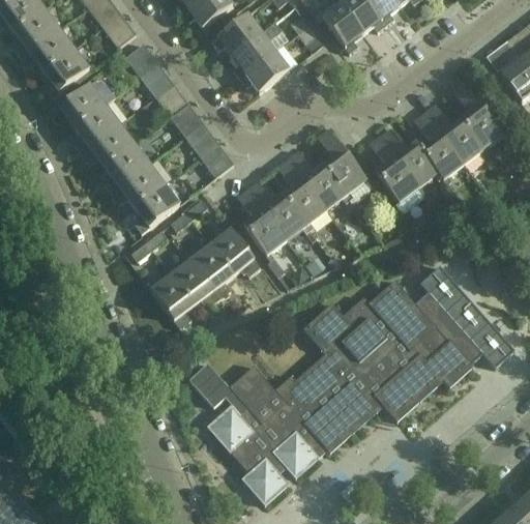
[(0,0),(0,11),(15,0),(0,0)]
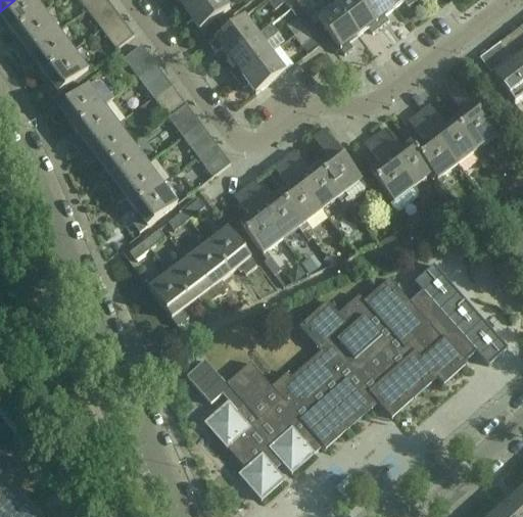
[(43,9),(36,0),(14,0),(0,11),(0,28),(7,22),(14,32),(43,9)]
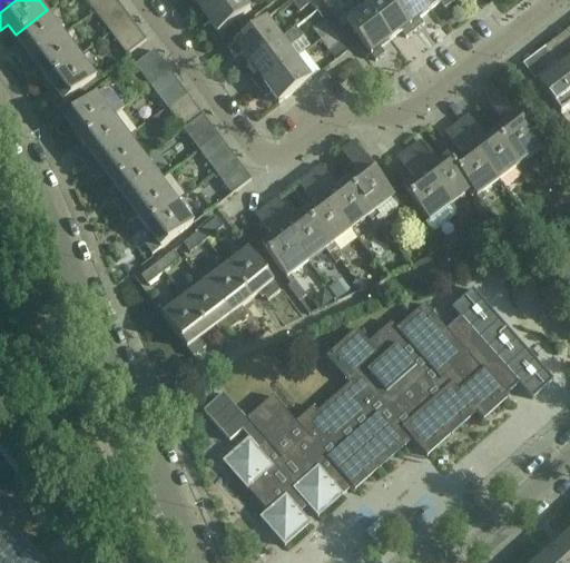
[(119,1),(118,0),(104,0),(94,8),(100,16),(119,1)]
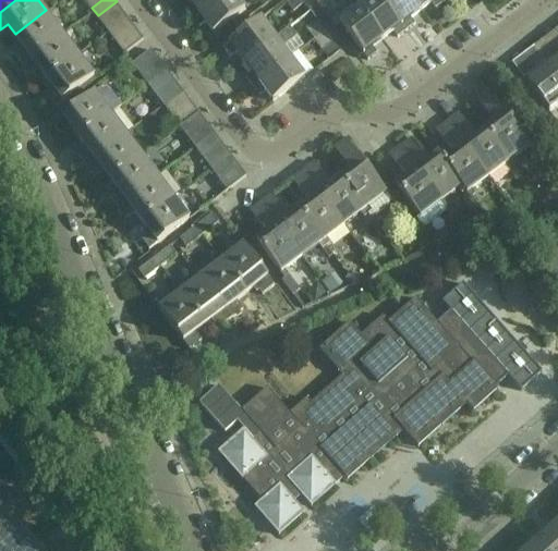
[(191,0),(192,1),(185,5),(192,14),(210,0),(191,0)]
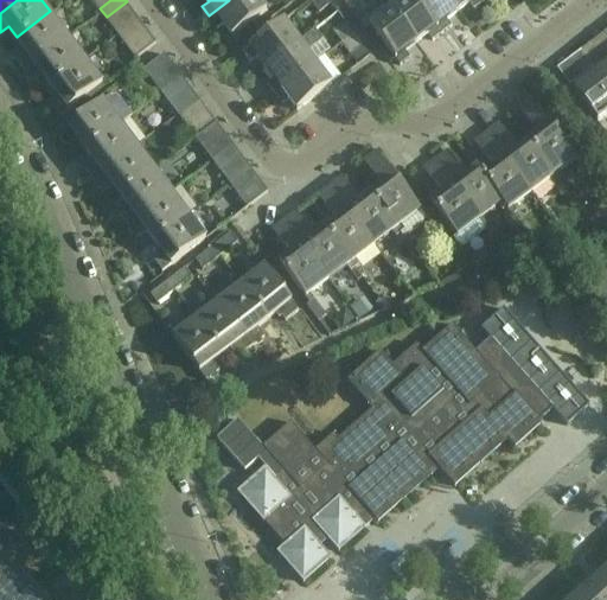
[(266,6),(261,0),(229,0),(209,16),(216,25),(223,20),(231,32),(266,6)]
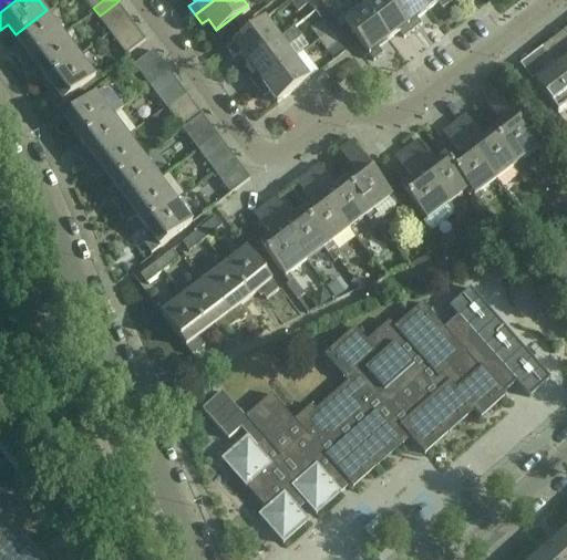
[(412,27),(392,0),(369,0),(364,3),(389,35),(399,28),(404,33),(412,27)]
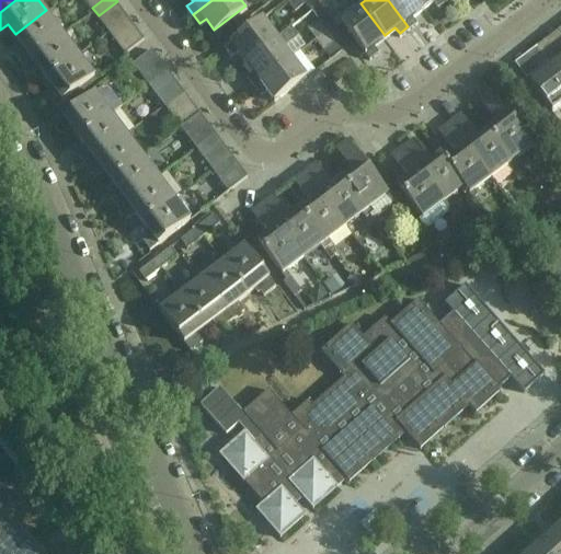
[(423,6),(419,0),(388,0),(408,26),(416,20),(412,14),(423,6)]
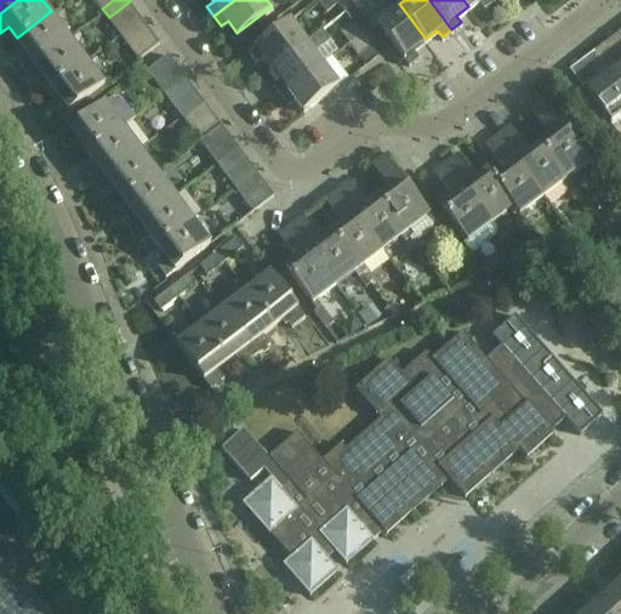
[(426,39),(399,4),(377,21),(409,62),(419,55),(414,47),(426,39)]
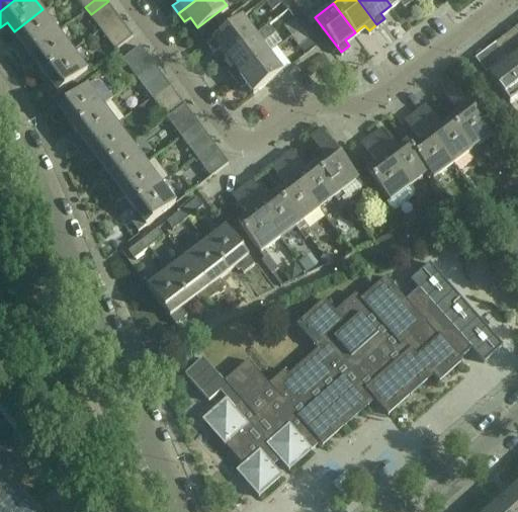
[(58,28),(42,9),(14,31),(20,40),(12,47),(20,57),(58,28)]
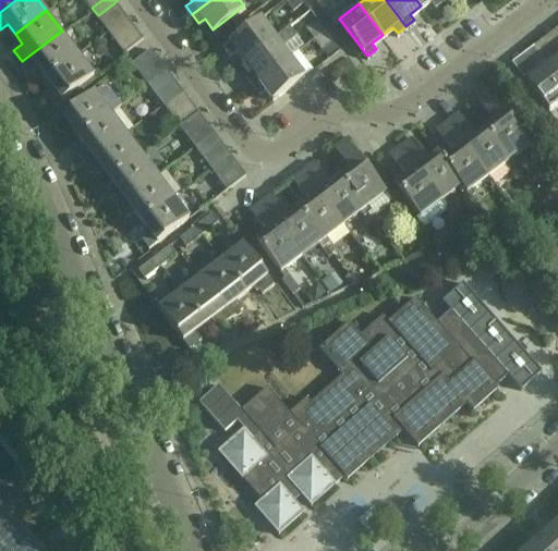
[(133,22),(126,14),(108,28),(113,36),(133,22)]
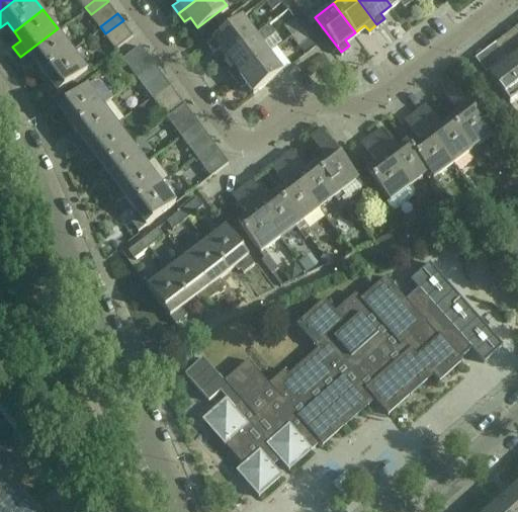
[(256,33),(242,14),(206,40),(213,49),(219,45),(227,56),(256,33)]
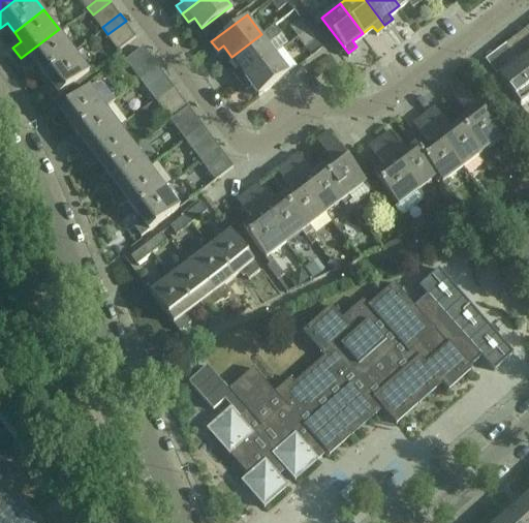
[(308,27),(301,17),(290,24),(298,34),(308,27)]
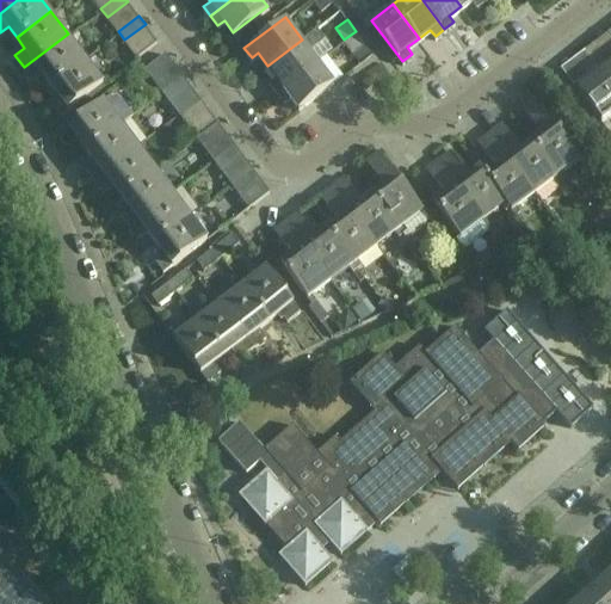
[(318,28),(302,39),(267,66),(276,76),(269,81),(276,91),(318,60),(309,49),(323,37),(318,28)]
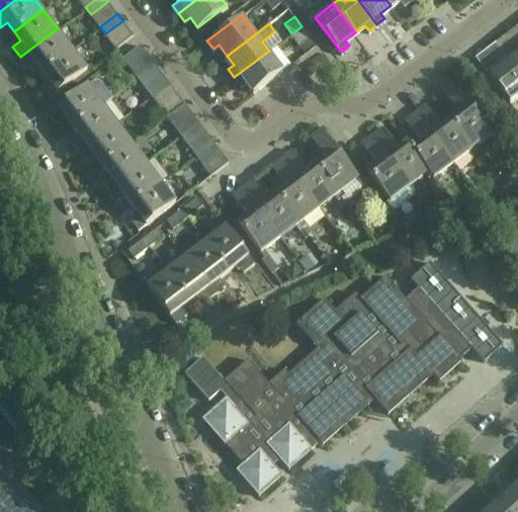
[(309,35),(301,26),(291,33),(298,44),(309,35)]
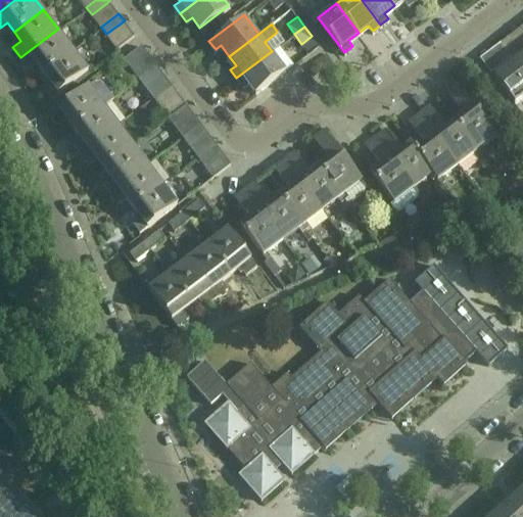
[(73,49),(58,29),(20,57),(29,67),(37,61),(44,72),(73,49)]
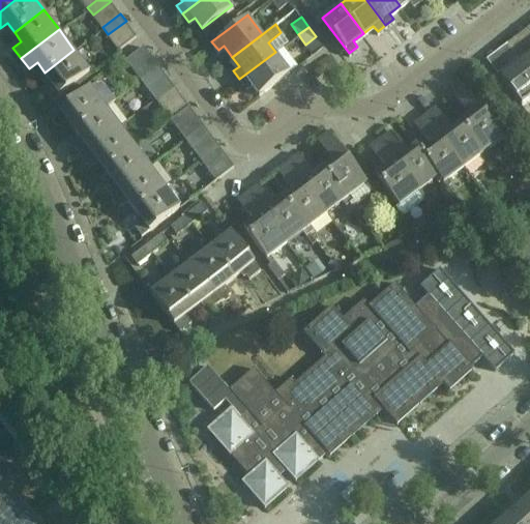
[(513,35),(507,40),(518,55),(521,59),(529,71),(529,51),(524,50),(513,35)]
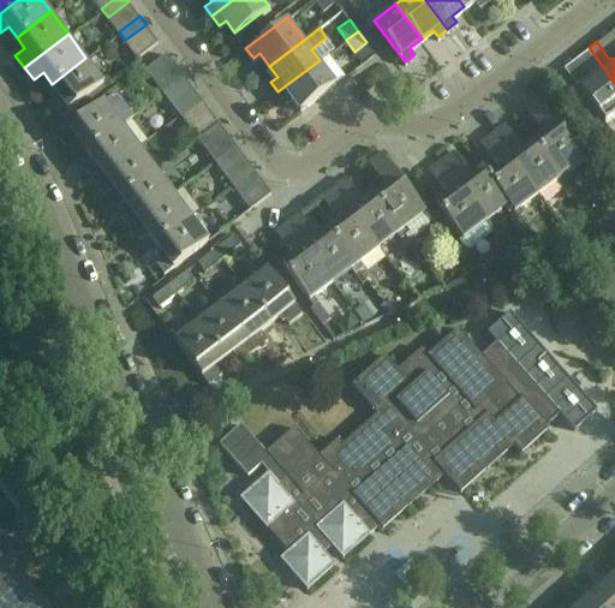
[(601,64),(589,47),(580,54),(592,70),(601,64)]
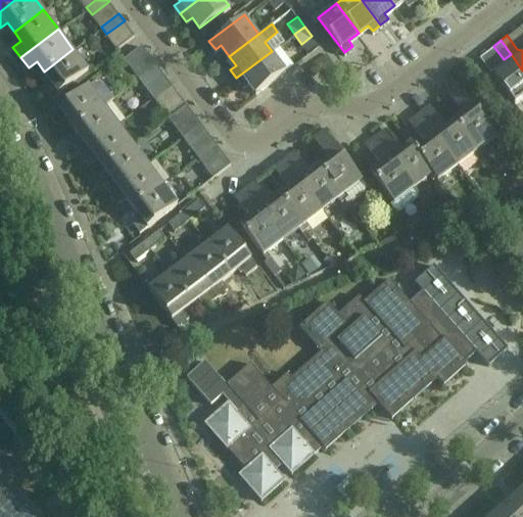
[(156,63),(141,43),(124,56),(138,77),(156,63)]
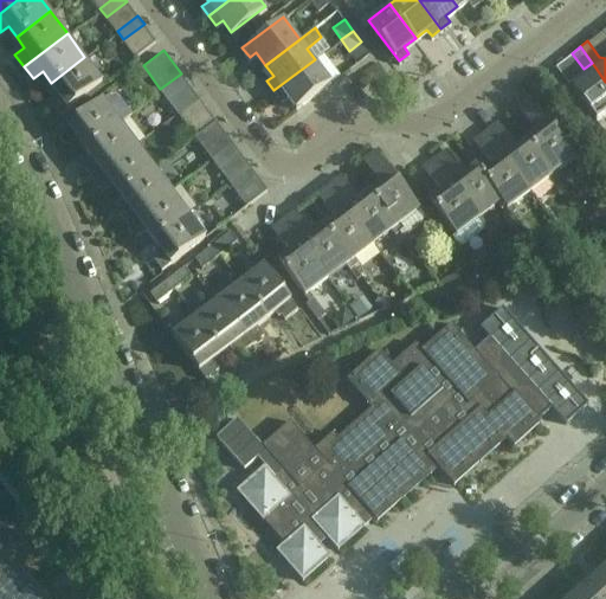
[(102,79),(84,57),(51,83),(58,92),(49,100),(58,113),(102,79)]
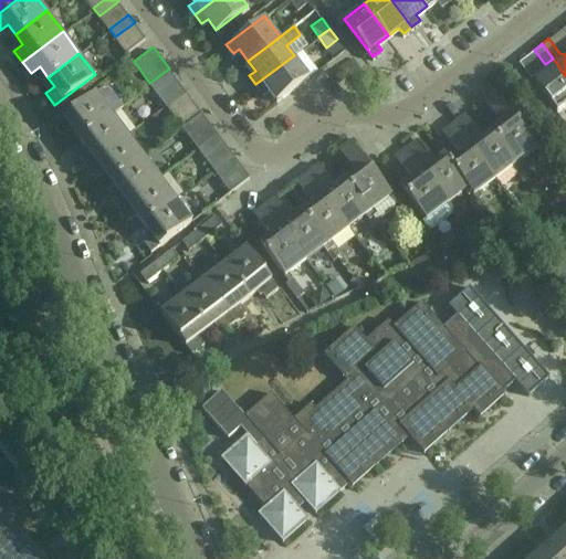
[(308,75),(294,55),(255,84),(262,93),(269,87),(276,99),(308,75)]
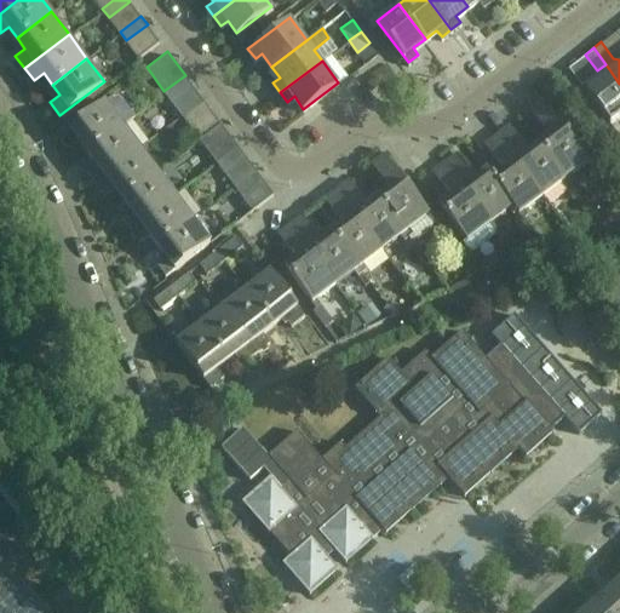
[(619,112),(619,84),(609,69),(585,87),(609,120),(619,112)]
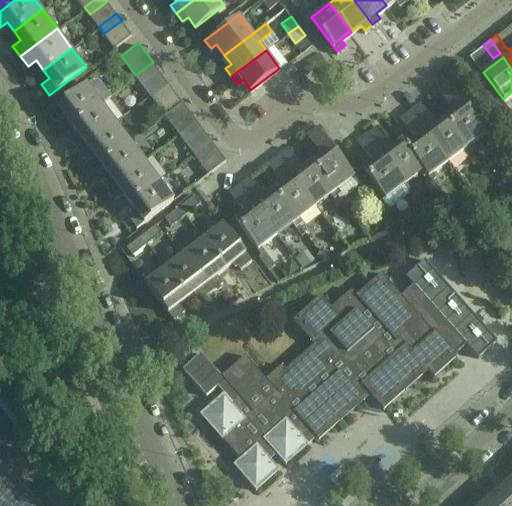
[(167,81),(153,62),(135,75),(150,94),(167,81)]
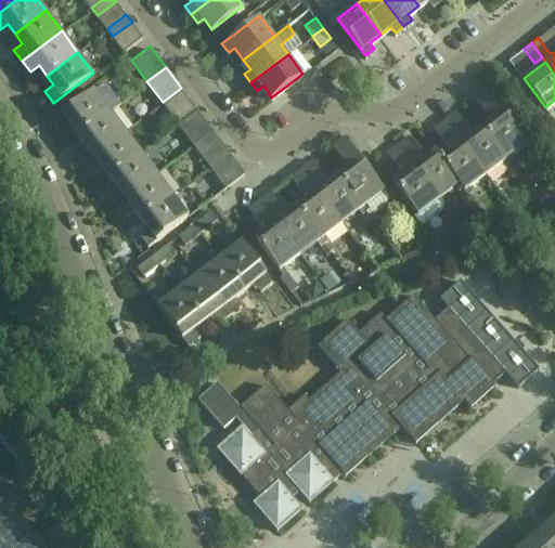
[(100,83),(93,89),(53,119),(62,130),(71,124),(78,133),(110,109),(110,111),(120,102),(107,85),(104,83),(100,83)]
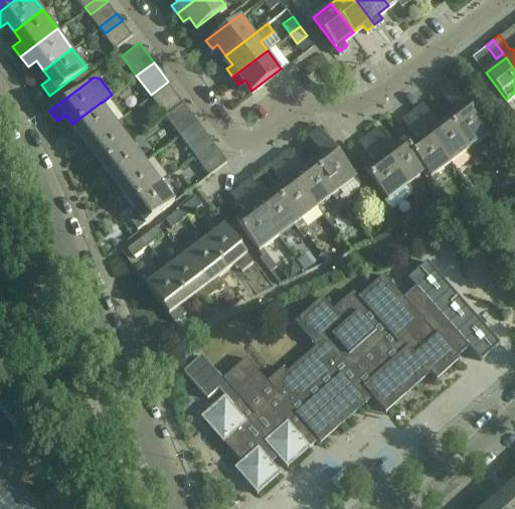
[(489,130),(452,80),(441,89),(457,110),(448,116),(473,150),(477,147),(473,142),(489,130)]
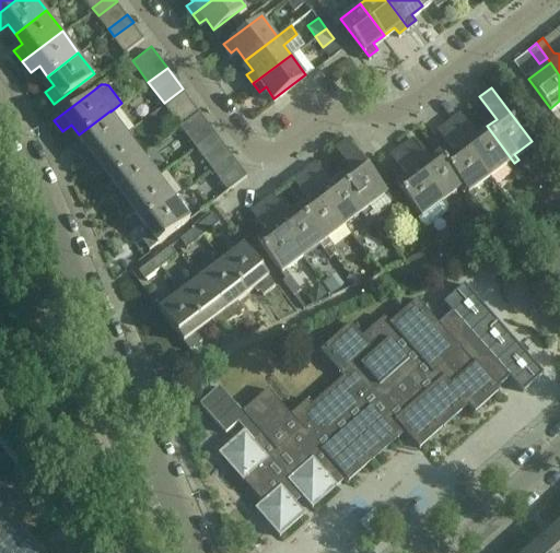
[(189,96),(183,89),(164,103),(170,110),(189,96)]
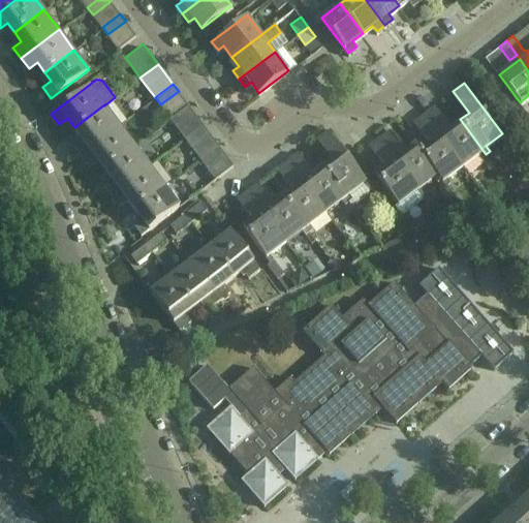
[(193,111),(188,103),(169,117),(176,124),(193,111)]
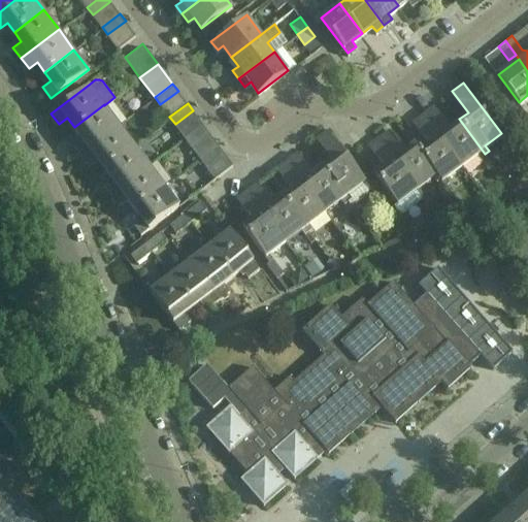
[(104,104),(74,127),(81,136),(72,142),(80,153),(119,124),(104,105),(104,104)]
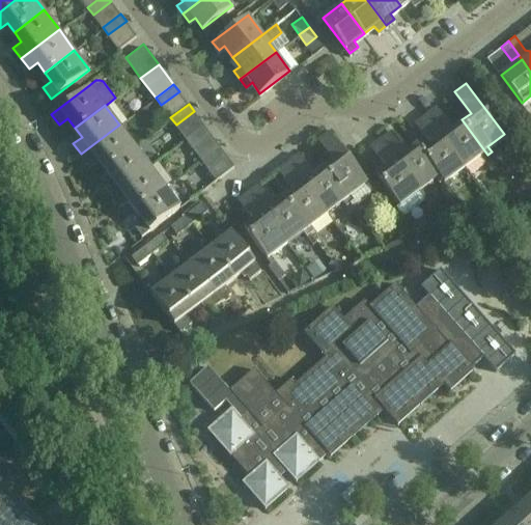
[(437,105),(425,113),(465,164),(480,153),(483,157),(487,155),(462,119),(452,127),(437,105)]
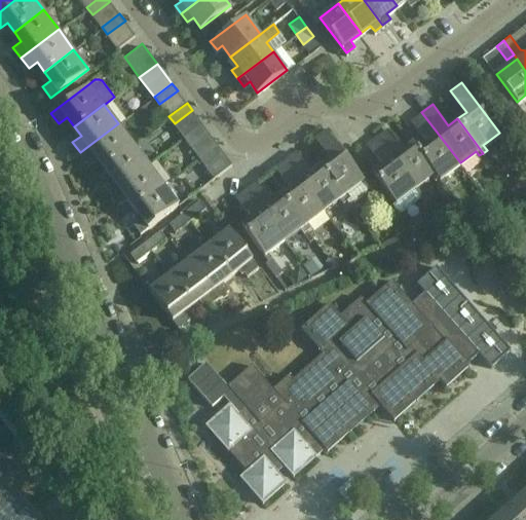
[(460,162),(421,112),(411,120),(426,142),(418,148),(439,176),(443,182),(448,179),(445,174),(460,162)]
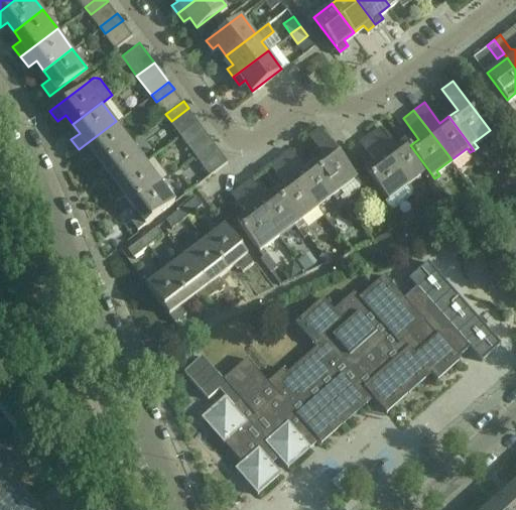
[(204,127),(198,120),(180,133),(185,140),(204,127)]
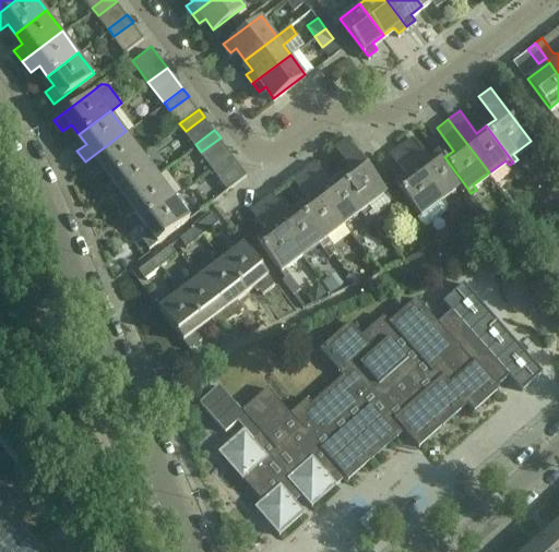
[(141,152),(126,131),(85,162),(94,174),(103,167),(110,176),(141,152)]
